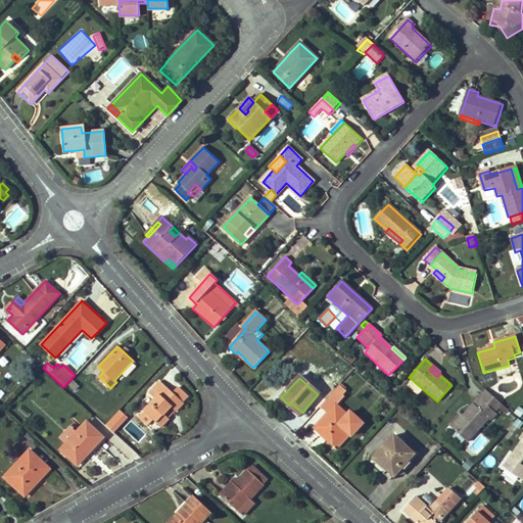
[(172,407),(177,412),(184,405),(173,394),(160,382),(149,393),(155,399),(149,407),(139,417),(147,425),(153,420),(161,428),(170,420),(164,415),(172,407)]
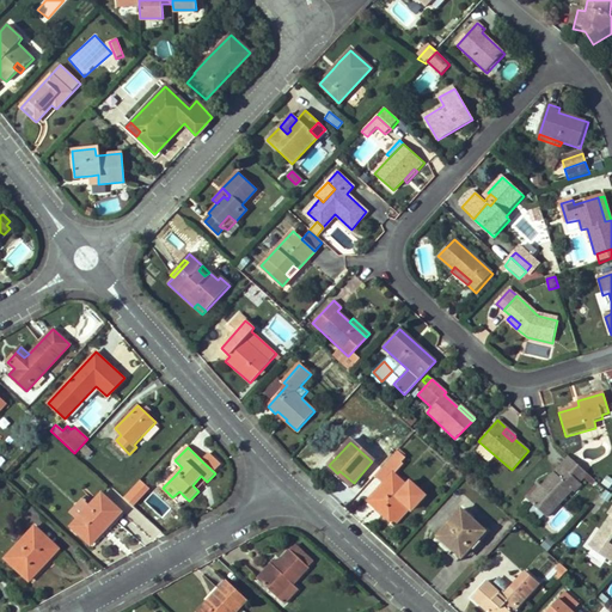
[(405,459),(397,451),(392,457),(401,464),(405,459)]
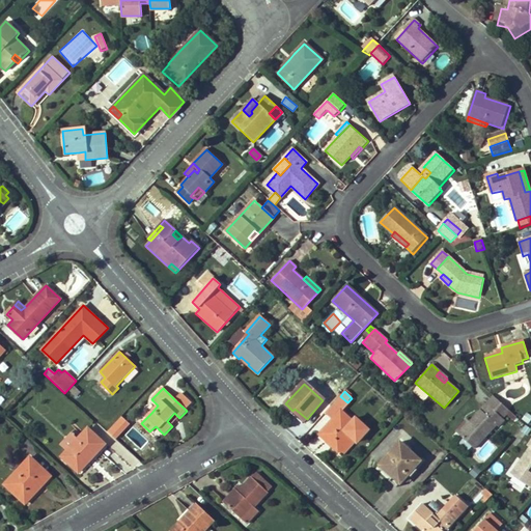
[(175,400),(187,411),(193,403),(189,399),(183,393),(175,400)]
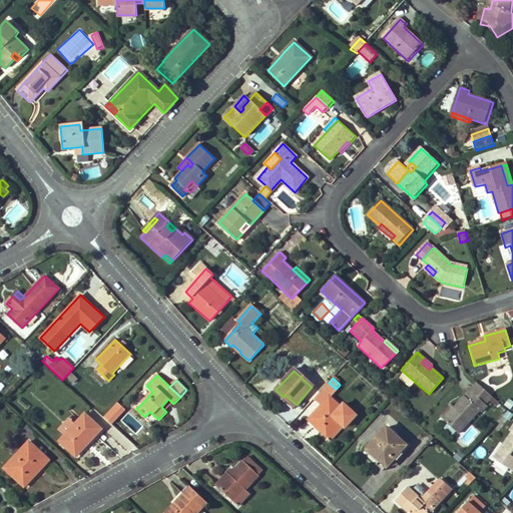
[(337,390),(336,389),(329,383),(314,399),(322,406),(309,421),(331,441),(343,427),(345,429),(356,416),(344,405),(341,408),(330,398),(337,390)]
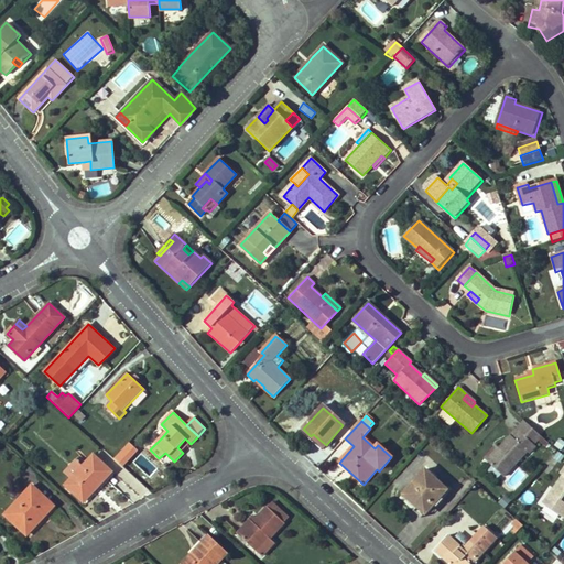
[(487,462),(503,477),(527,451),(533,444),(541,437),(524,421),(518,429),(520,431),(512,438),(510,436),(498,449),(487,462)]
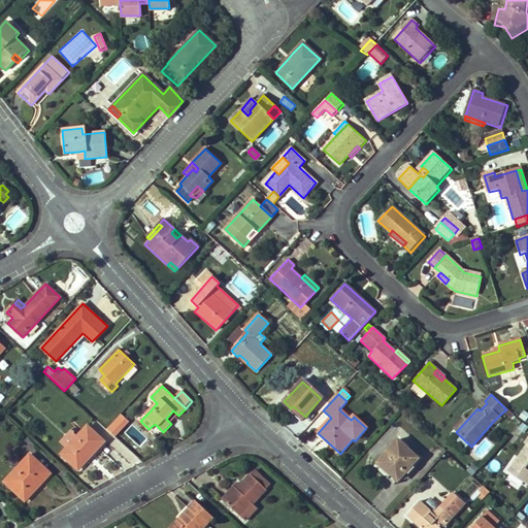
[(151,397),(144,404),(151,410),(157,403),(151,397)]
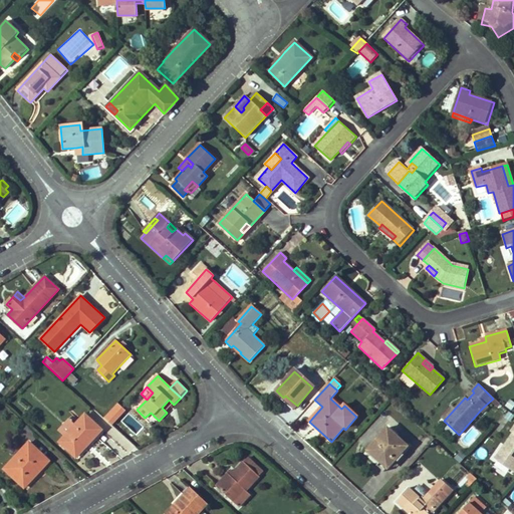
[(474,393),(472,391),(465,398),(467,400),(474,393)]
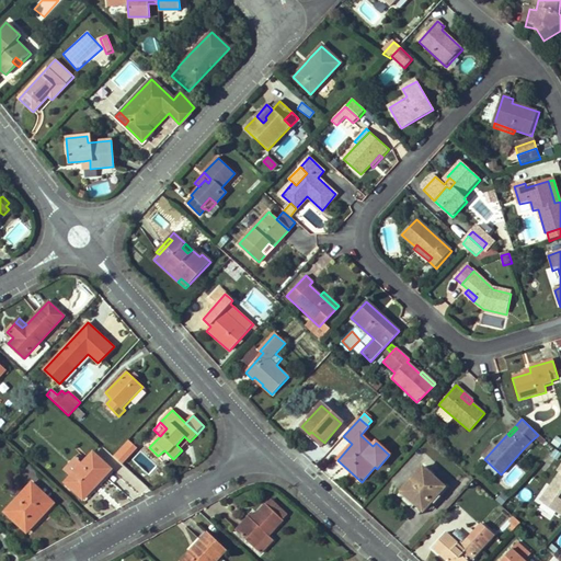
[(311,432),(309,434),(321,445),(324,443),(311,432)]
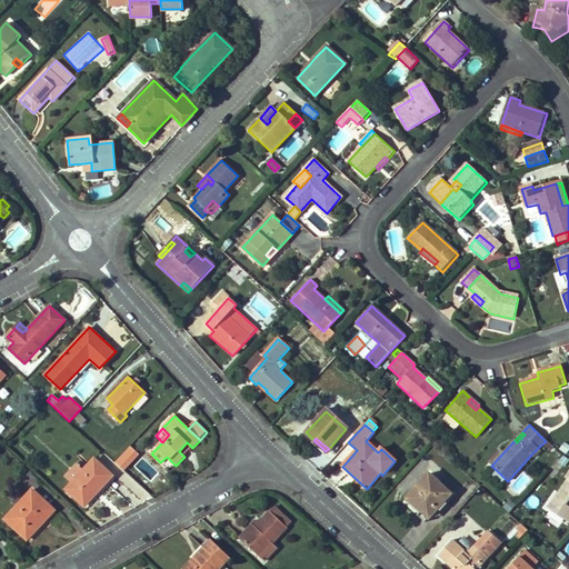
[(538,448),(531,455),(535,458),(541,450),(538,448)]
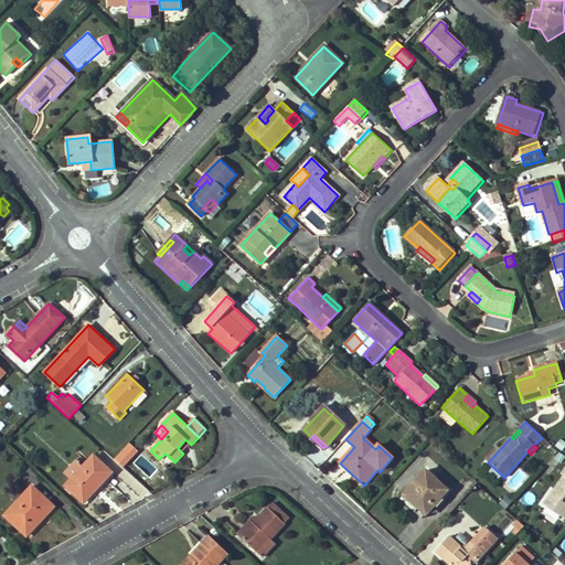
[(496,447),(484,460),(488,462),(499,450),(496,447)]
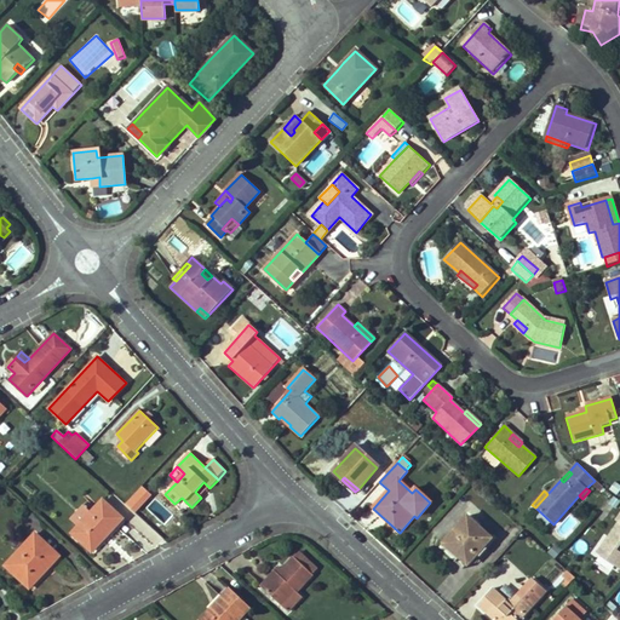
[(103,533),(107,537),(122,518),(103,499),(90,512),(78,526),(70,534),(87,550),(103,533)]
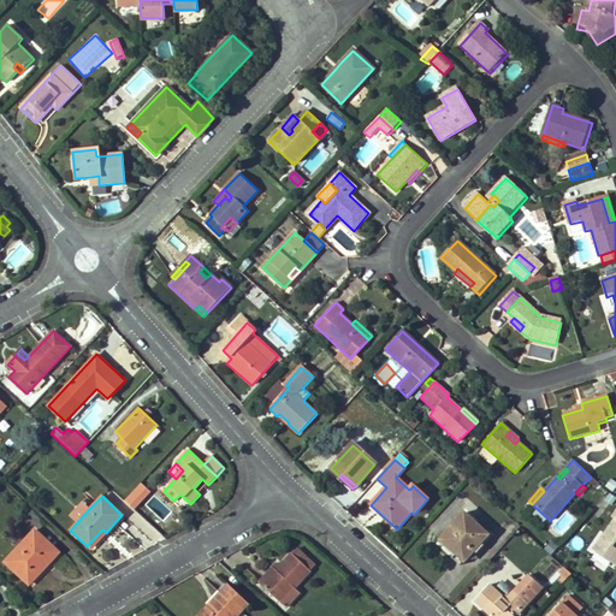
[(70,516),(77,522),(89,509),(83,503),(70,516)]
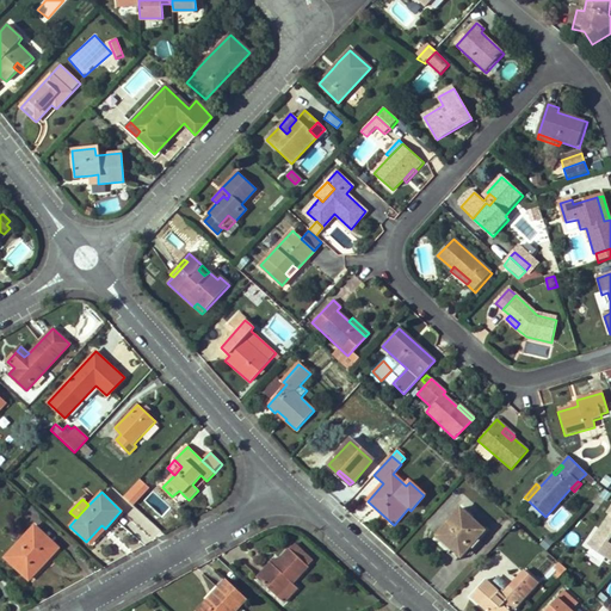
[(610,505),(605,513),(610,516),(590,547),(609,560),(610,555),(610,505)]
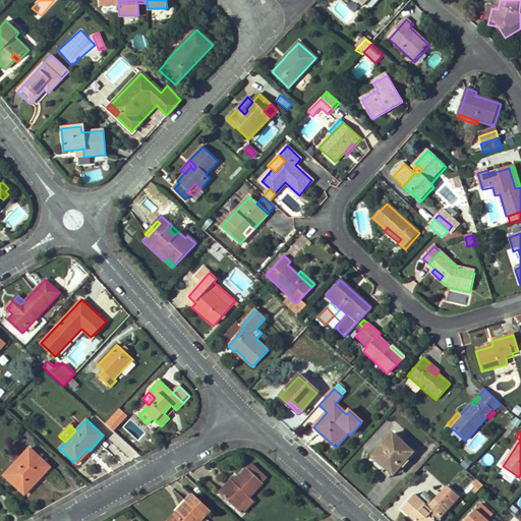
[(110,431),(105,438),(129,455),(133,449),(110,431)]
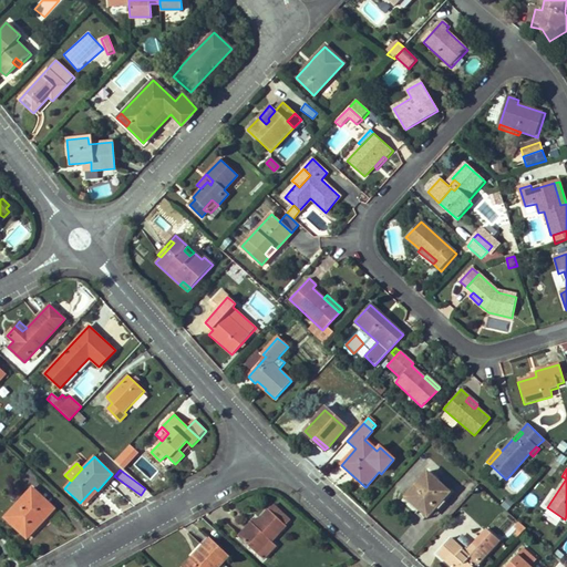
[(449,493),(426,473),(404,497),(420,511),(422,508),(429,515),(449,493)]
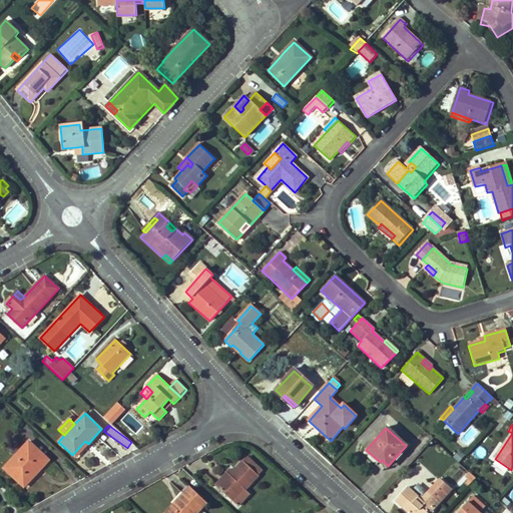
[(72,455),(75,458),(88,444),(85,441),(72,455)]
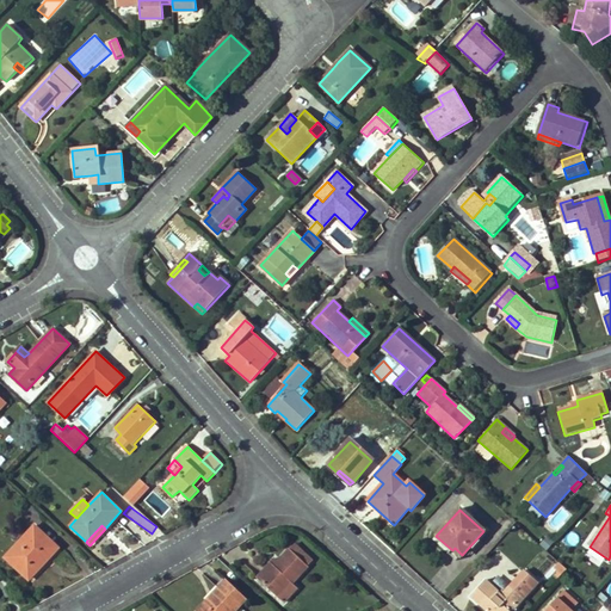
[(5,557),(29,579),(57,548),(35,526),(5,557)]
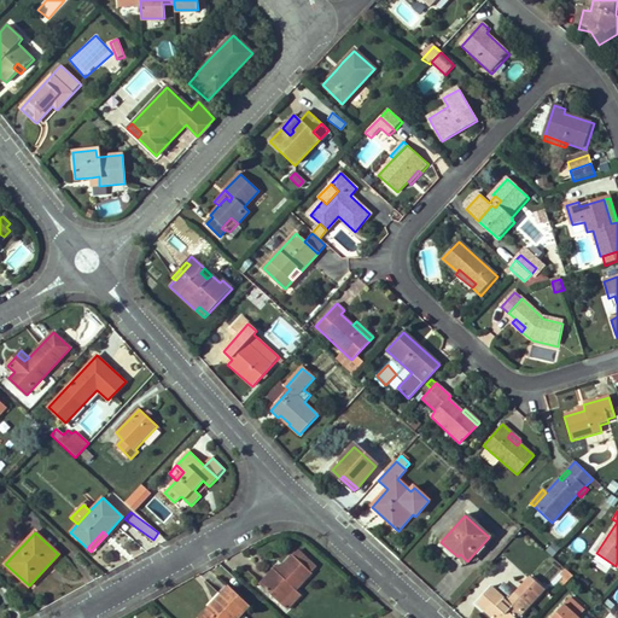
[(292,555),(310,573),(315,569),(297,551),(292,555)]
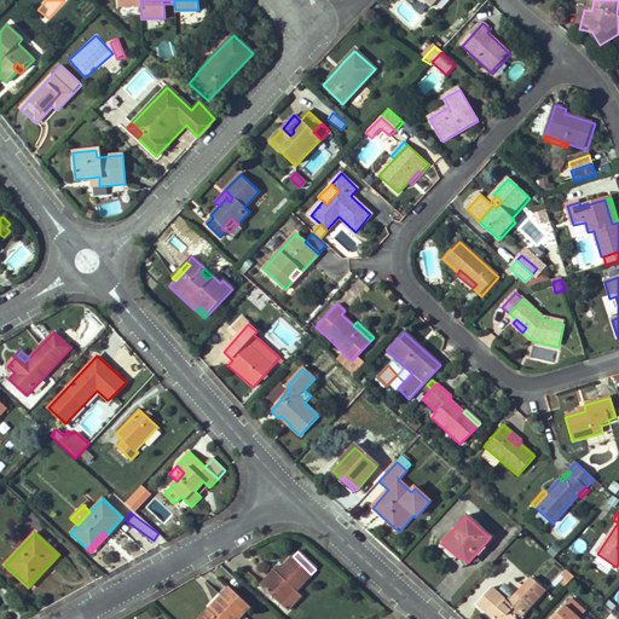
[(311,574),(293,556),(282,568),(278,573),(275,571),(260,585),(276,601),(289,585),(293,589),(295,591),(311,574)]
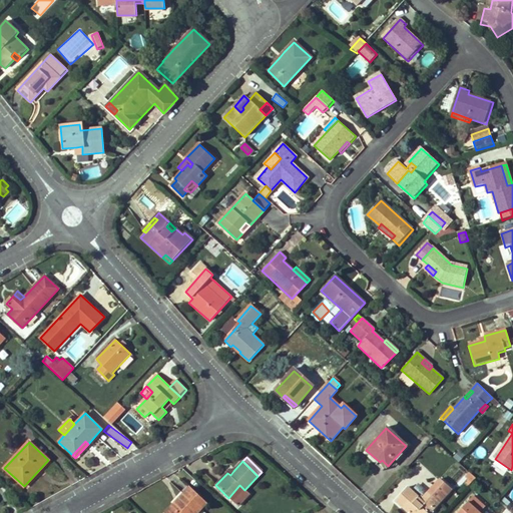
[(434,488),(445,498),(452,491),(440,481),(434,488)]
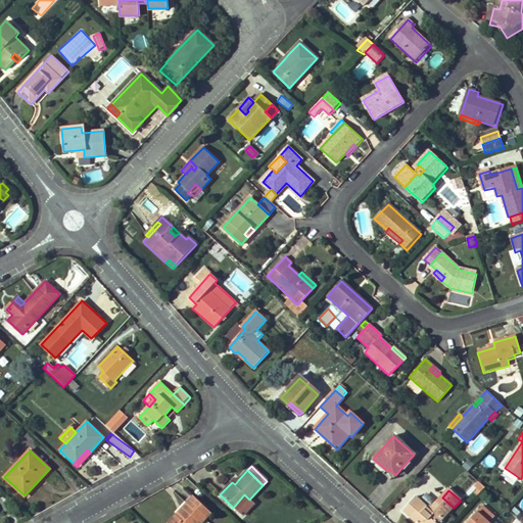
[(233,508),(236,510),(247,497),(244,494),(233,508)]
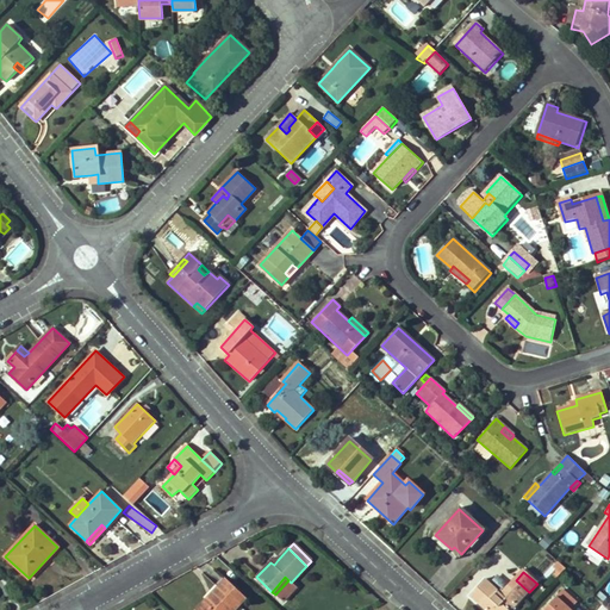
[(225,579),(213,591),(209,597),(197,609),(232,609),(244,598),(225,579)]
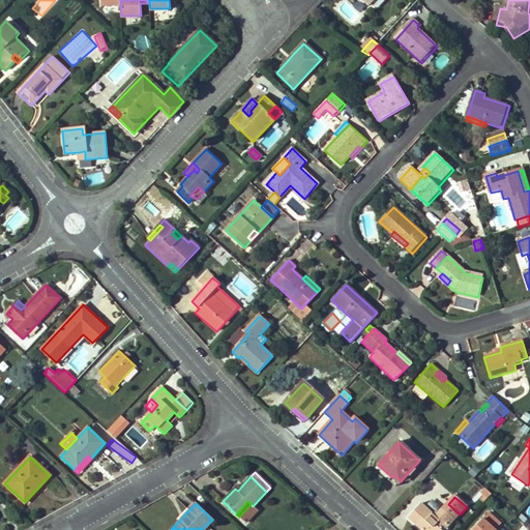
[(446,529),(454,521),(443,510),(437,518),(421,504),(409,518),(422,529),(446,529)]
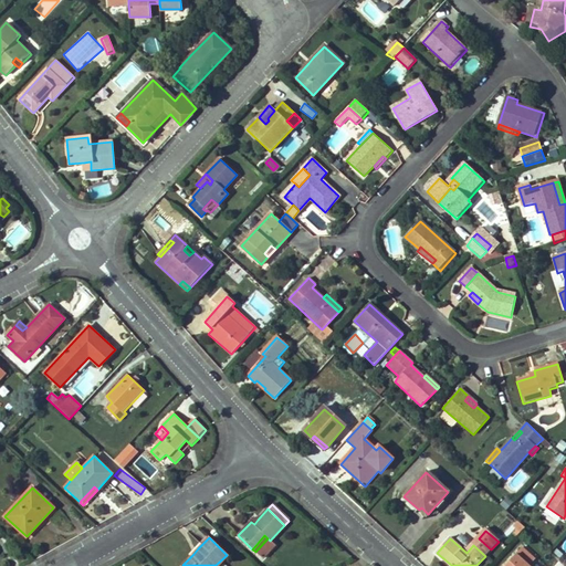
[(473,545),(485,556),(491,549),(479,538),(473,545)]
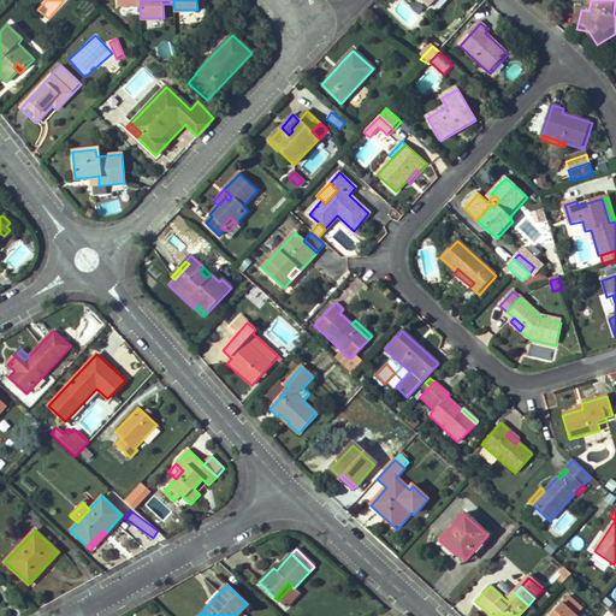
[(578,615),(582,611),(568,598),(551,615),(578,615)]
